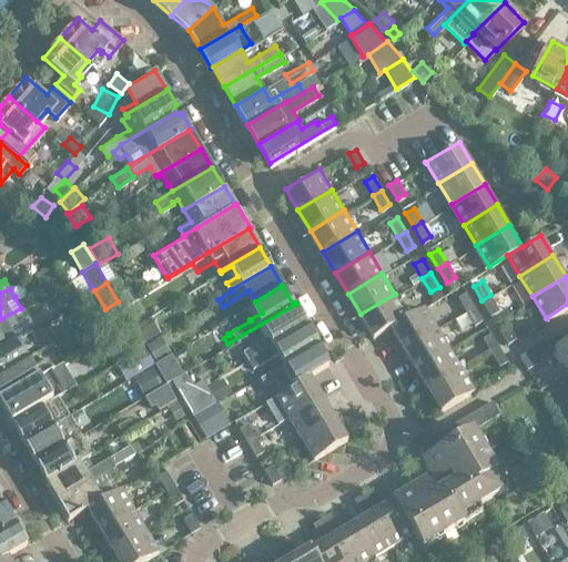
[(457,295),(466,309),(474,304),(466,290),(457,295)]
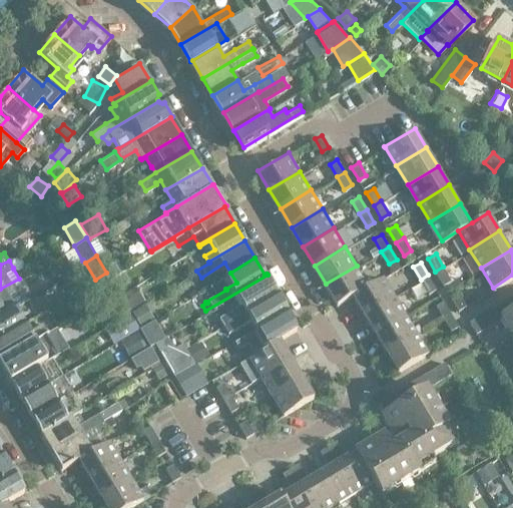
[(357,266),(326,284),(337,303),(351,295),(373,282),(369,275),(364,278),(357,266)]
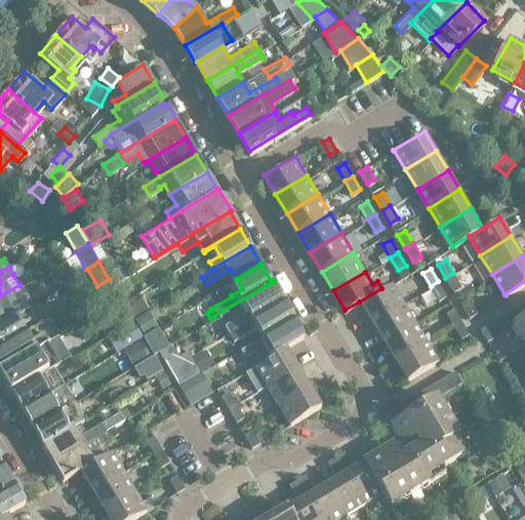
[(461,286),(453,273),(445,278),(453,290),(461,286)]
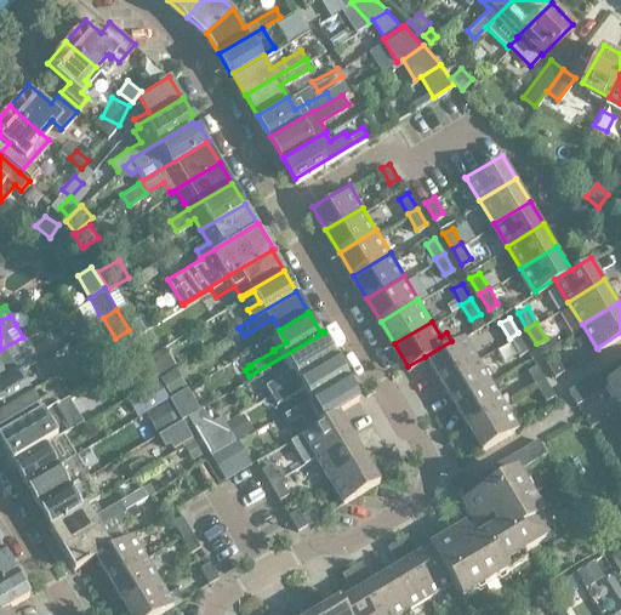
[(129,330),(115,339),(127,359),(142,351),(129,330)]
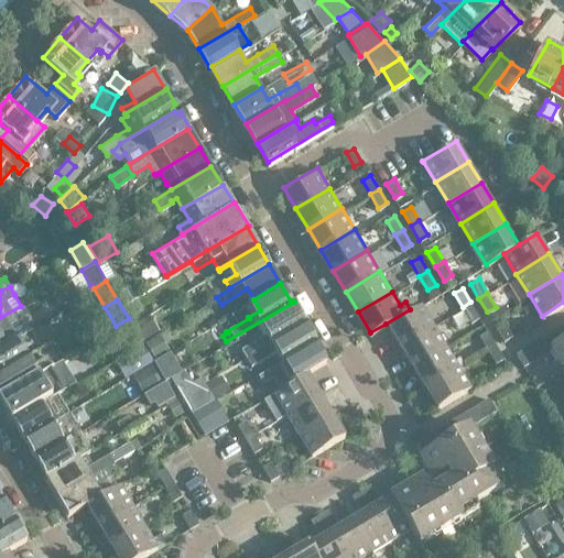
[(242,347),(247,354),(301,323),(300,320),(301,317),(303,316),(294,302),(226,341),(226,342),(243,332),(250,342),(242,347)]
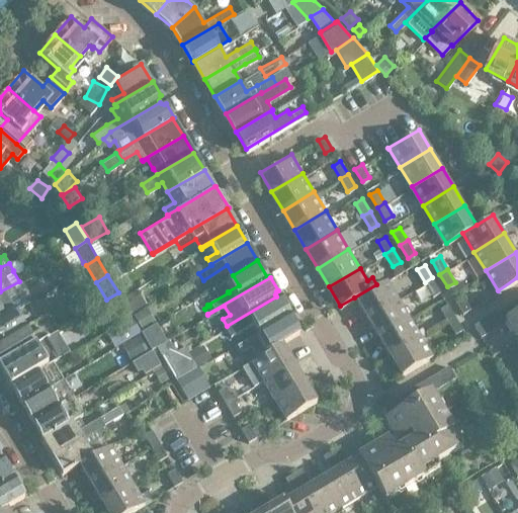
[(440,290),(432,277),(425,282),(432,295),(440,290)]
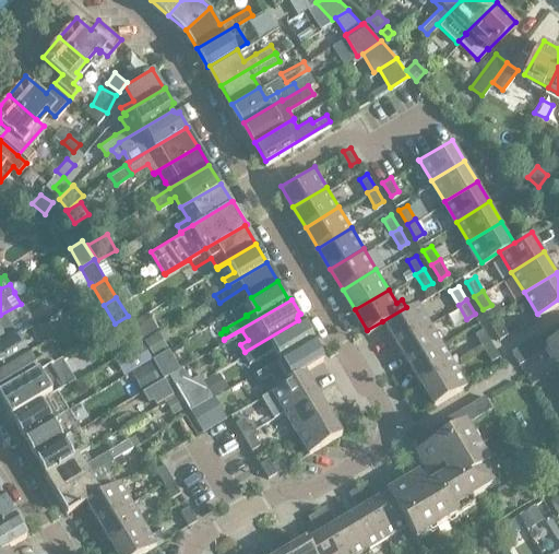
[(24,301),(21,304),(0,315),(0,340),(15,332),(14,330),(23,325),(18,316),(28,309),(24,301)]
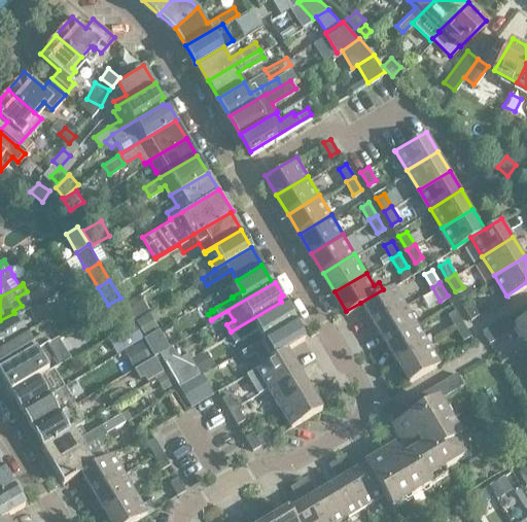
[(391,284),(383,289),(360,303),(373,321),(402,303),(391,284)]
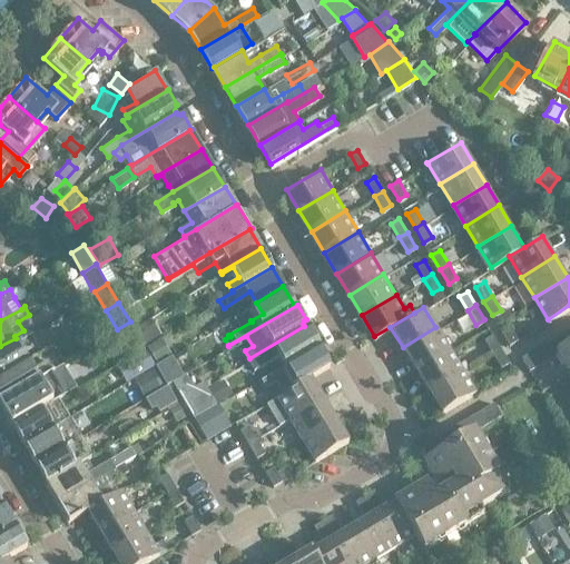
[(151,316),(134,327),(144,343),(161,332),(151,316)]
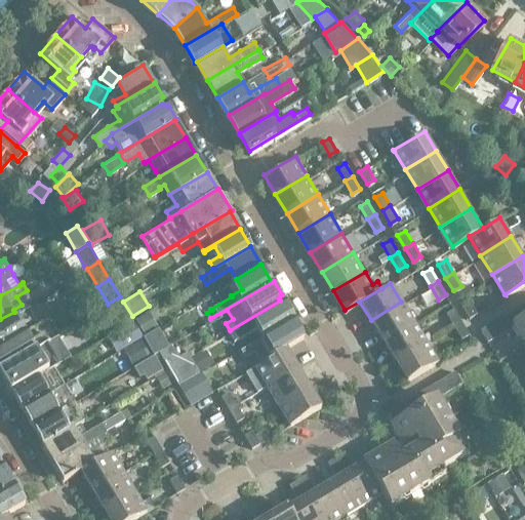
[(120,296),(108,304),(108,305),(105,307),(118,328),(133,319),(132,316),(123,302),(120,296)]
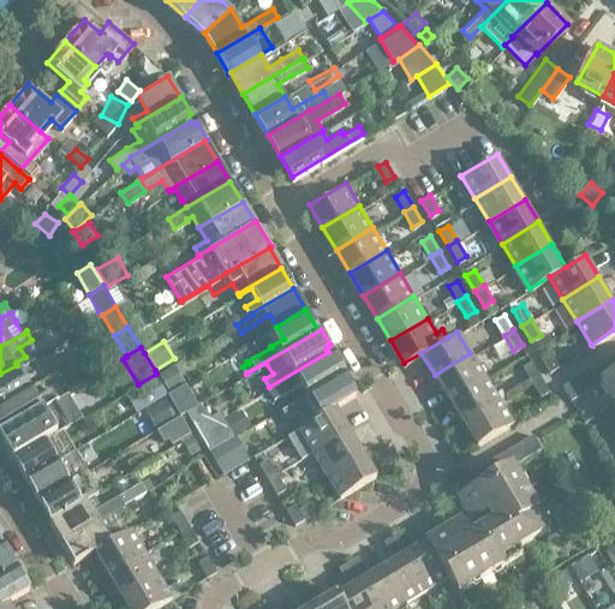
[(541,356),(549,370),(557,364),(549,350),(541,356)]
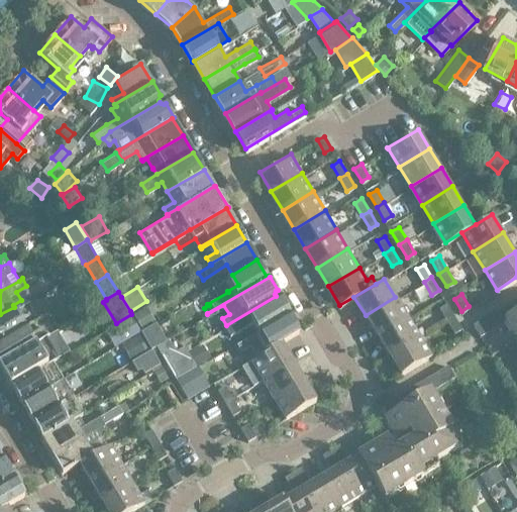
[(516,294),(470,321),(478,334),(502,320),(516,344),(516,294)]
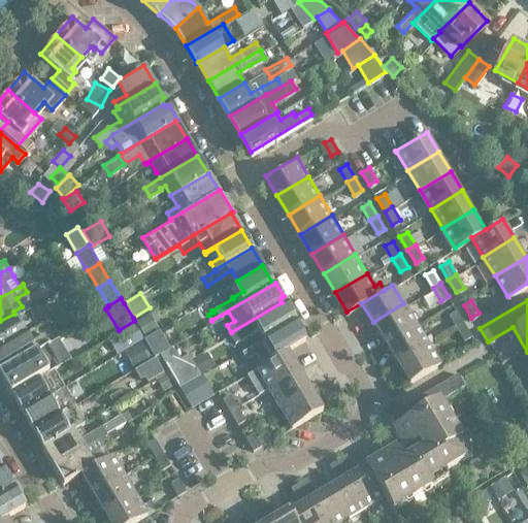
[(283,303),(282,302),(231,332),(236,340),(260,326),(265,336),(295,319),(296,318),(288,304),(286,304),(283,303)]
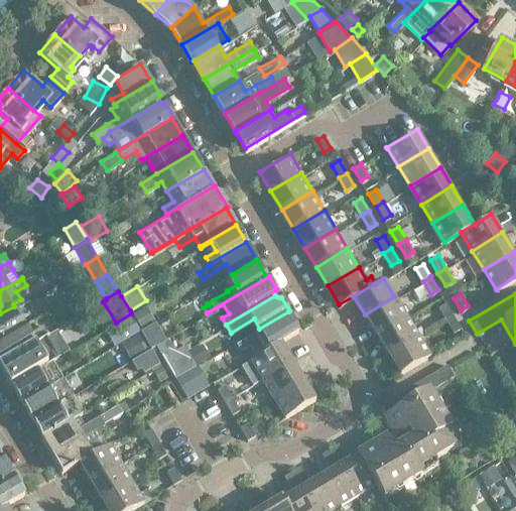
[(394,296),(365,314),(376,334),(406,315),(394,296)]
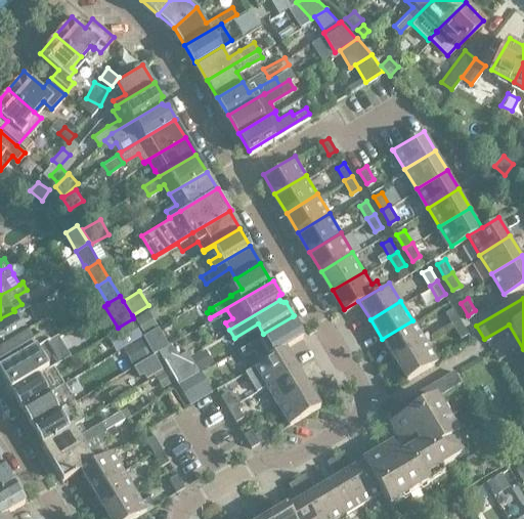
[(445,310),(452,323),(460,319),(452,306),(445,310)]
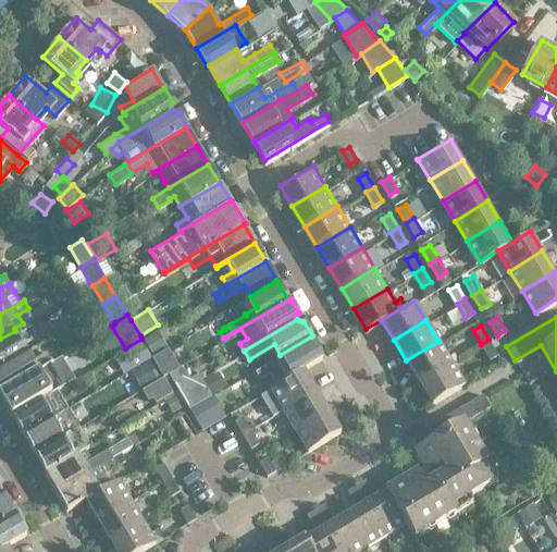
[(15,331),(0,339),(0,365),(26,350),(15,331)]
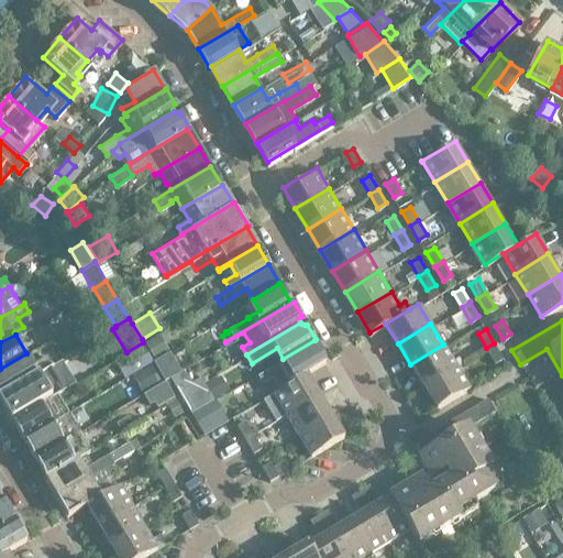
[(283,359),(257,373),(263,381),(273,375),(279,386),(298,375),(306,371),(326,359),(315,340),(283,359)]
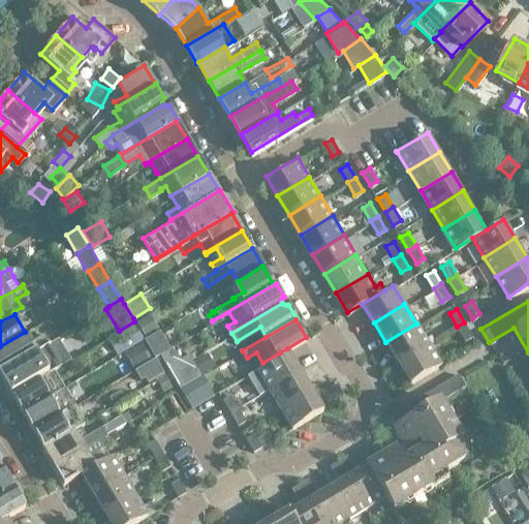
[(465,339),(472,335),(464,322),(457,327),(465,339)]
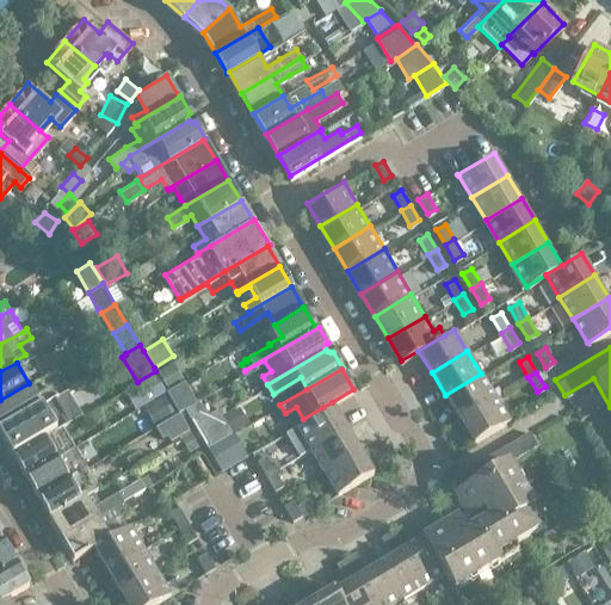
[(481,374),(445,395),(458,418),(494,395),(501,391),(497,384),(489,389),(481,374)]
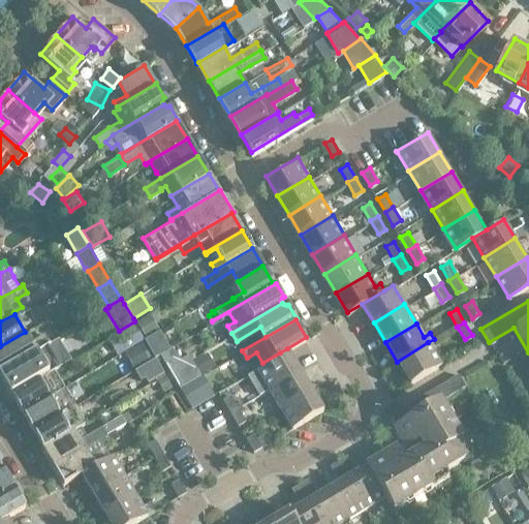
[(25,332),(0,346),(0,370),(47,343),(51,341),(44,331),(30,340),(25,332)]
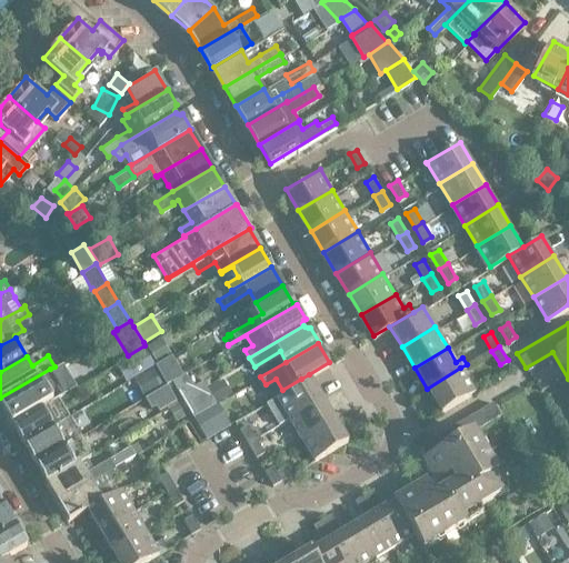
[(120,372),(115,364),(102,371),(107,380),(120,372)]
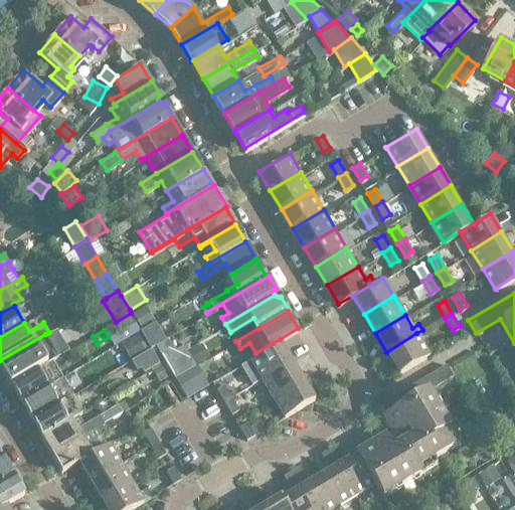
[(134,355),(148,347),(139,331),(122,341),(130,357),(134,355)]
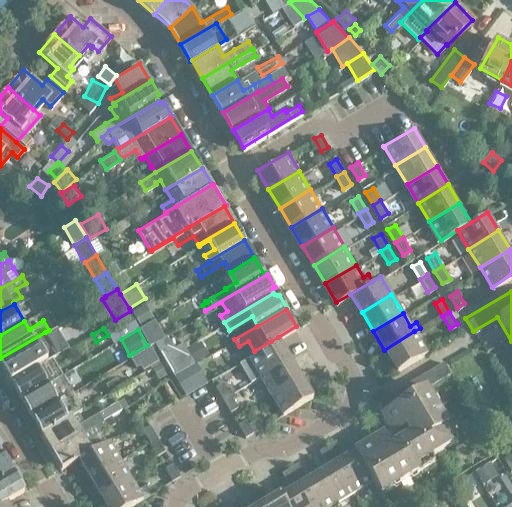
[(414,331),(384,350),(395,368),(426,350),(414,331)]
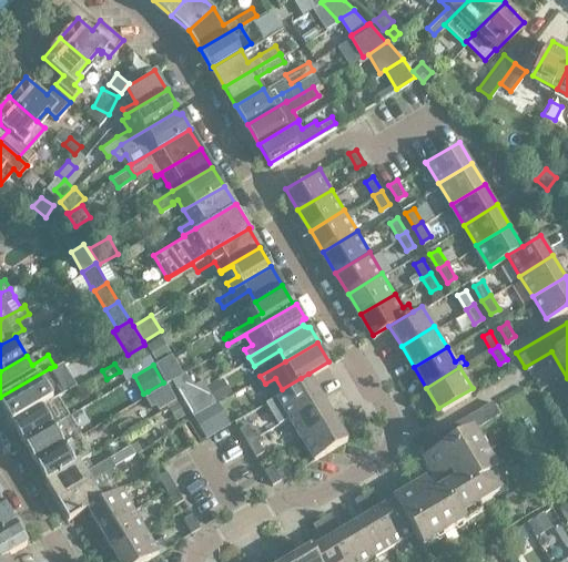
[(0,397),(0,402),(11,422),(13,421),(64,390),(50,368),(0,397)]
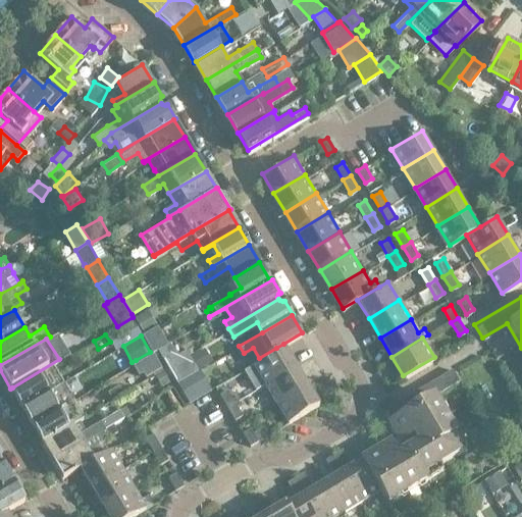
[(166,373),(184,364),(171,342),(154,351),(163,367),(166,373)]
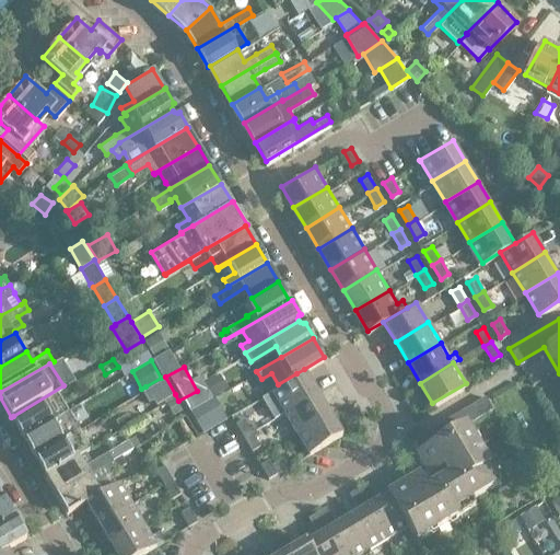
[(304,369),(296,373),(278,384),(272,388),(284,408),(317,390),(304,369)]
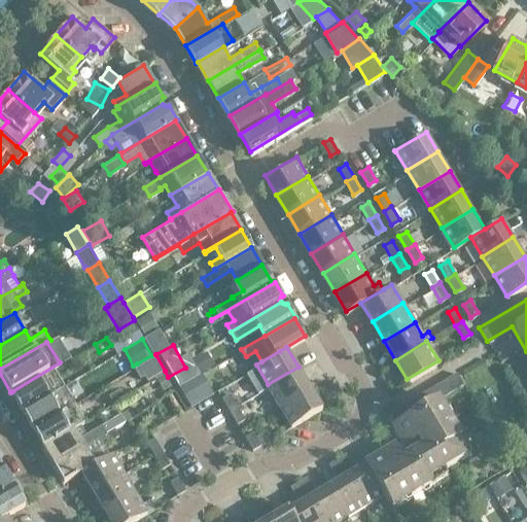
[(207,349),(192,358),(201,372),(215,363),(207,349)]
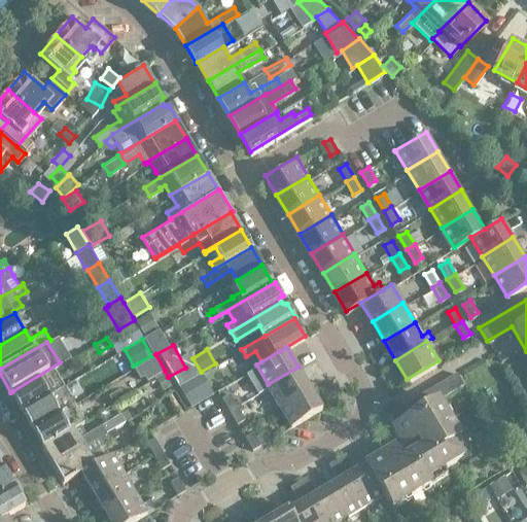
[(151,355),(137,363),(146,381),(155,376),(163,372),(152,354),(151,355)]
